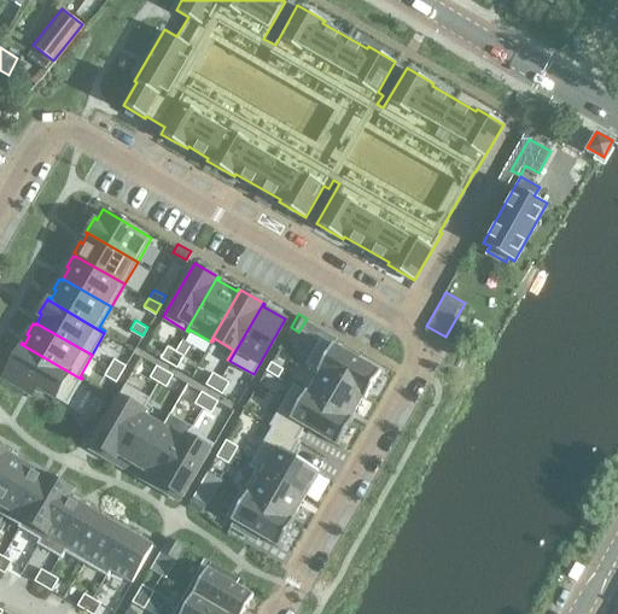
[(320,334),(305,360),(366,395),(380,369),(336,343),(320,334)]
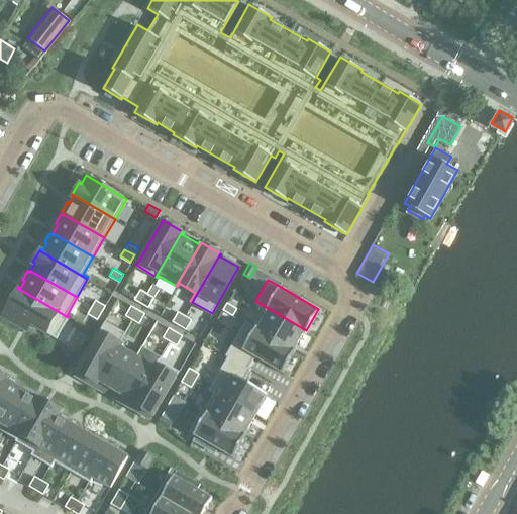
[(17,288),(6,308),(56,337),(68,317),(17,288)]
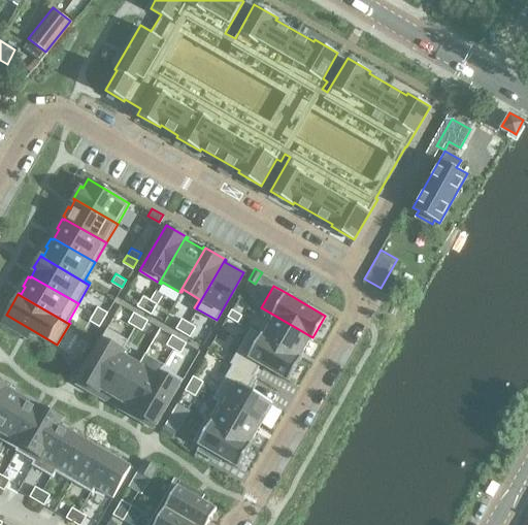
[(142,294),(137,304),(144,308),(150,298),(142,294)]
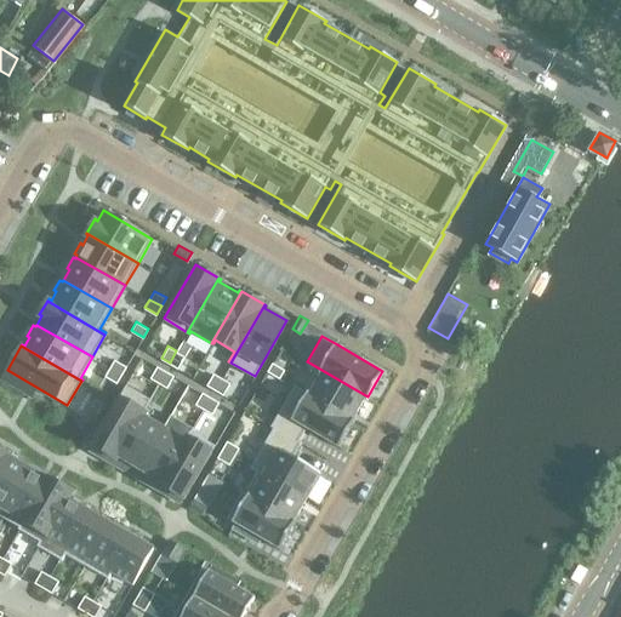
[(177,367),(184,355),(176,350),(170,363),(177,367)]
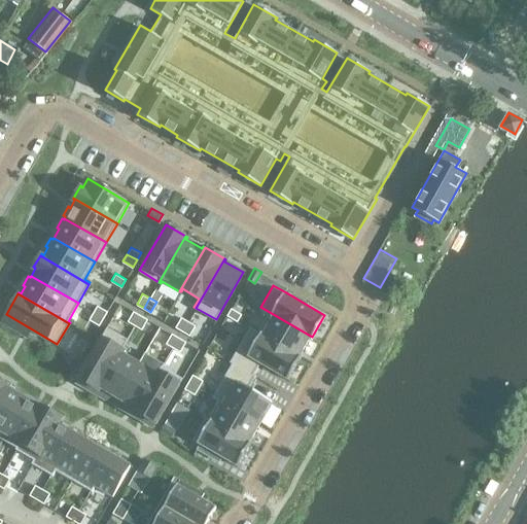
[(107,310),(97,305),(93,311),(103,317),(107,310)]
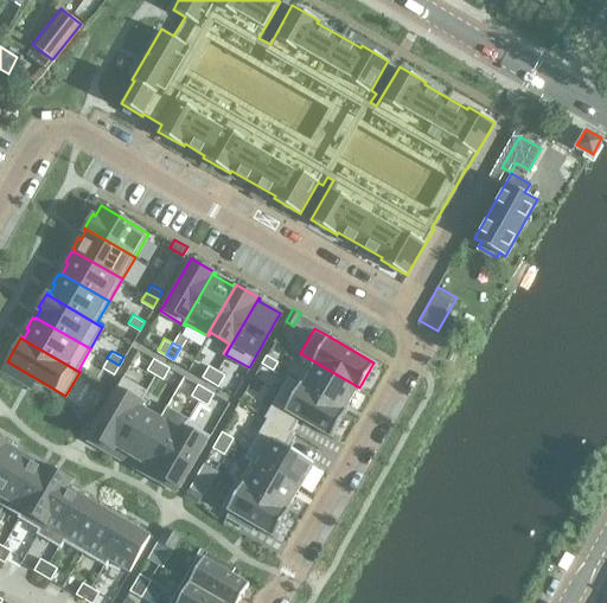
[(261,361),(273,369),(278,360),(266,353),(261,361)]
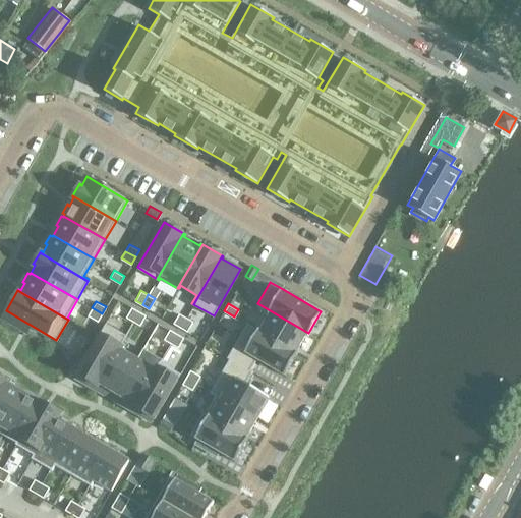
[(246,322),(246,324),(297,353),(297,351),(295,350),(305,333),(307,334),(308,333),(257,303),(256,304),(270,312),(259,330),(246,322)]
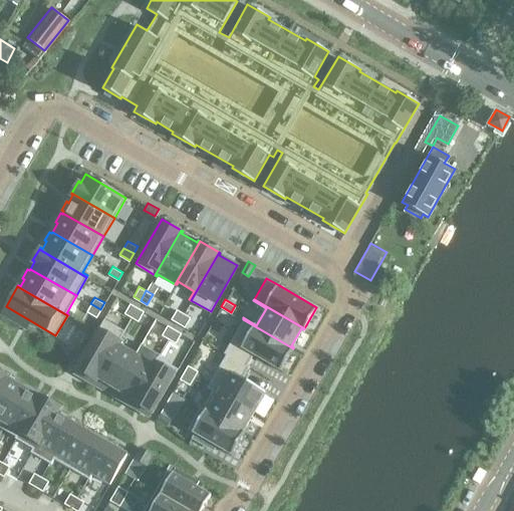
[(130,302),(123,312),(131,316),(137,306),(130,302)]
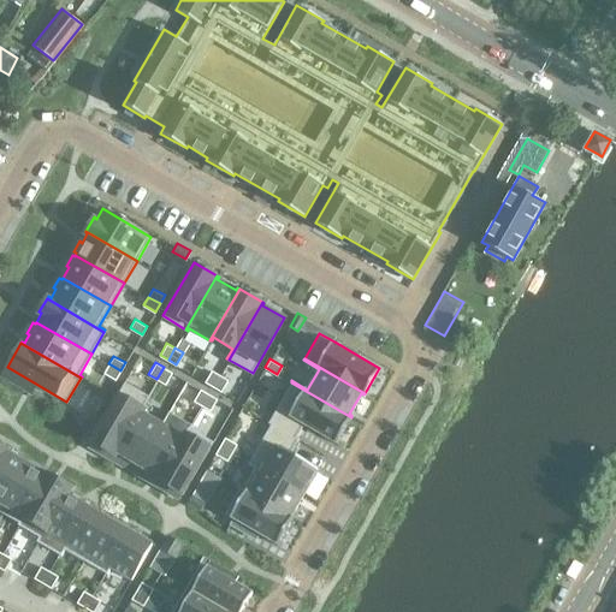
[(104,372),(116,379),(120,370),(108,363),(104,372)]
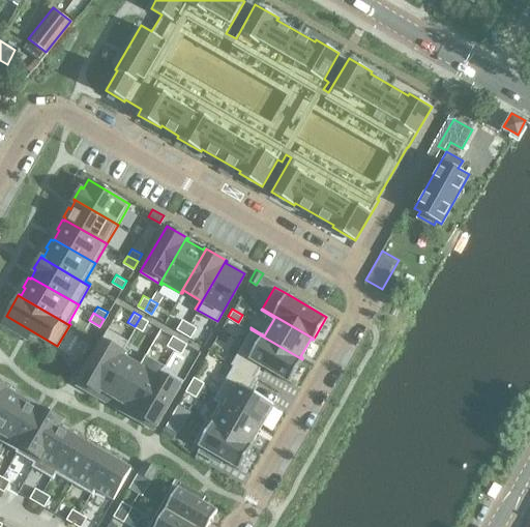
[(142,330),(148,320),(141,316),(135,326),(142,330)]
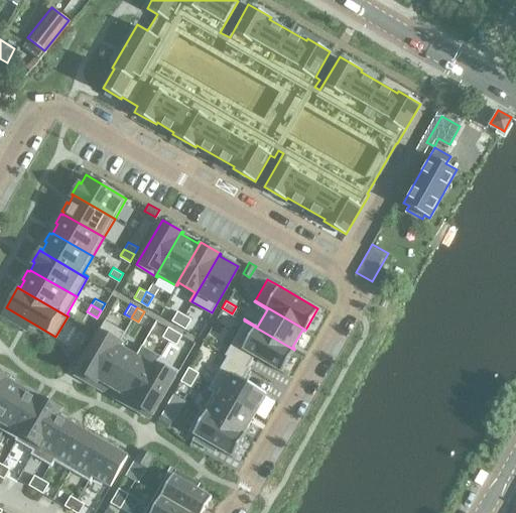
[(177,309),(171,319),(178,324),(184,313),(177,309)]
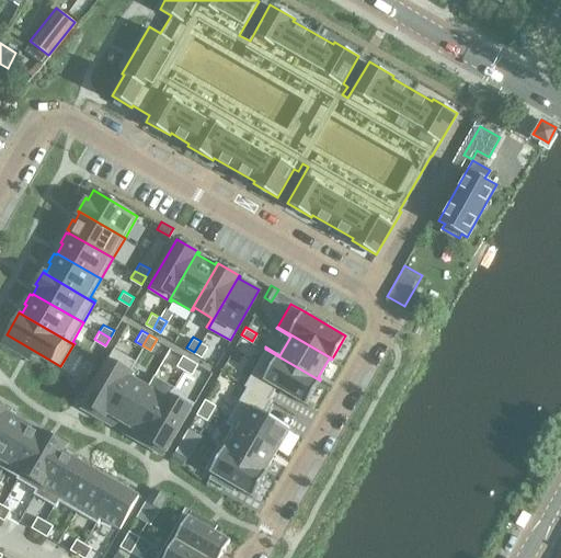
[(202,356),(208,345),(201,341),(194,352),(202,356)]
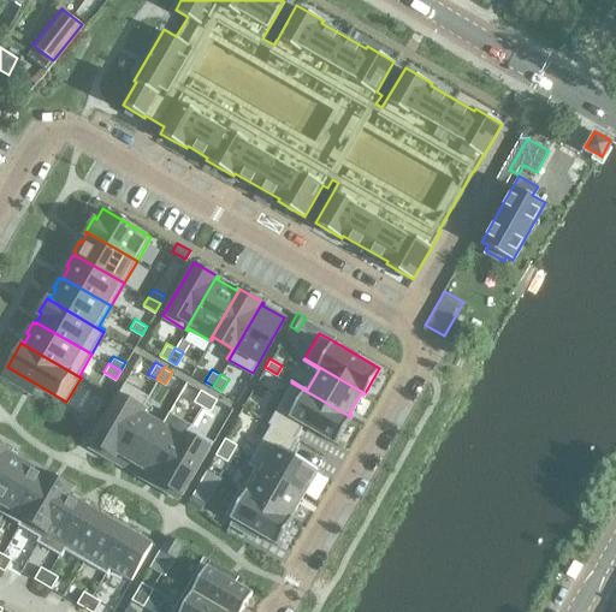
[(124,380),(90,440),(114,453),(148,394),(124,380)]
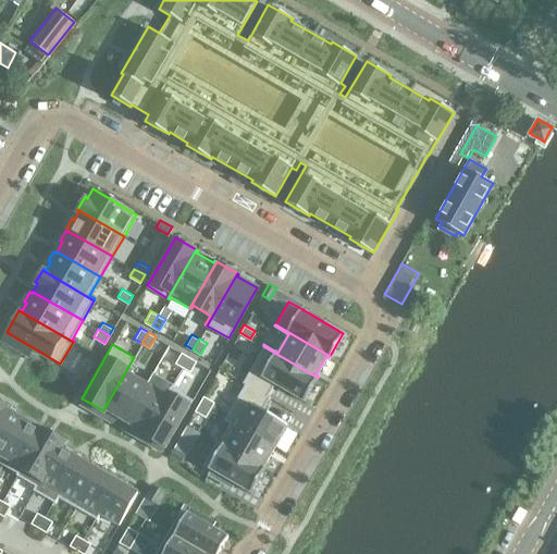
[(263,346),(243,381),(245,382),(270,397),(270,396),(268,394),(275,383),(305,399),(318,378),(263,346)]
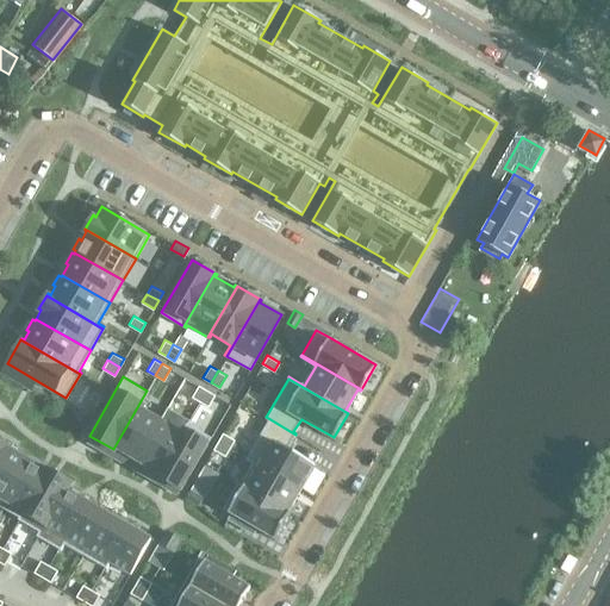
[(199,385),(192,397),(200,401),(207,389),(199,385)]
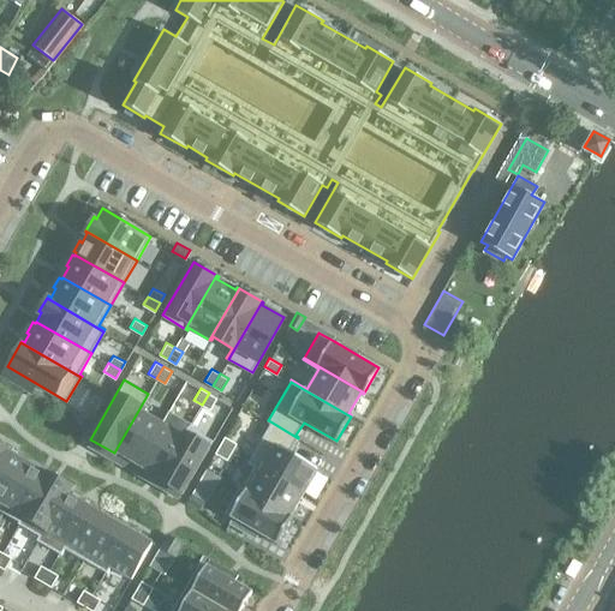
[(210,409),(216,397),(209,393),(202,405),(210,409)]
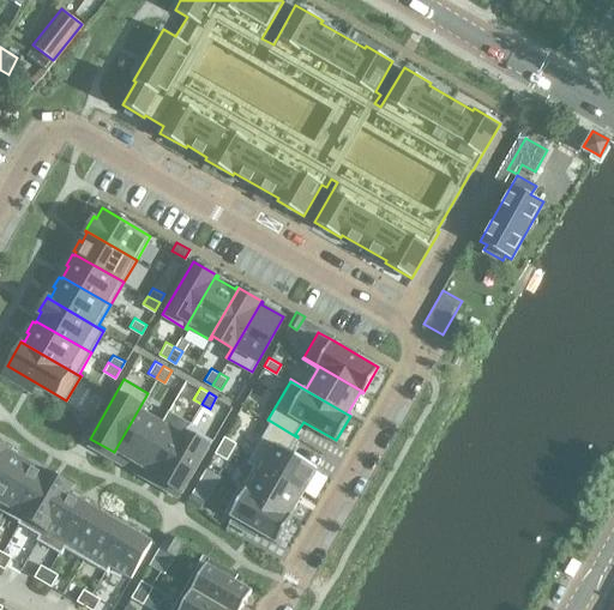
[(148,393),(114,452),(115,453),(116,451),(137,463),(161,421),(140,409),(149,394),(148,393)]
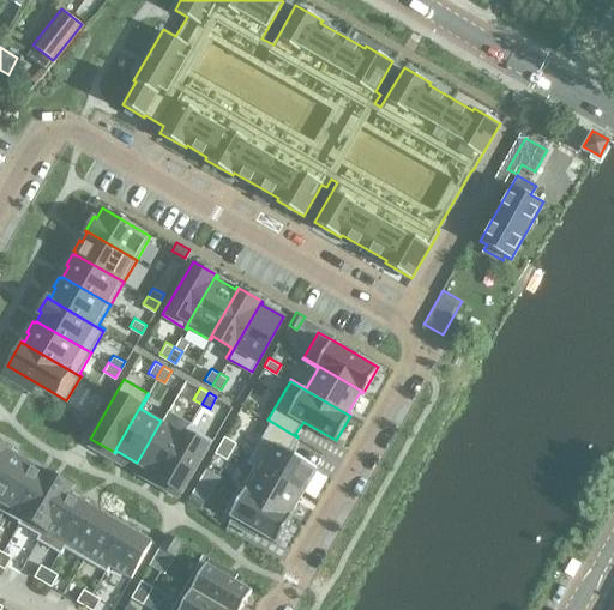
[(94,416),(88,409),(76,418),(82,426),(94,416)]
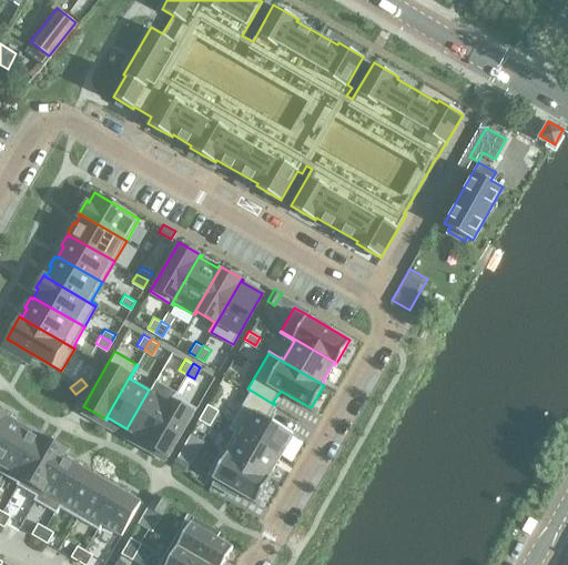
[(149,390),(127,429),(138,434),(146,440),(144,442),(146,443),(174,394),(173,393),(169,401),(149,390)]
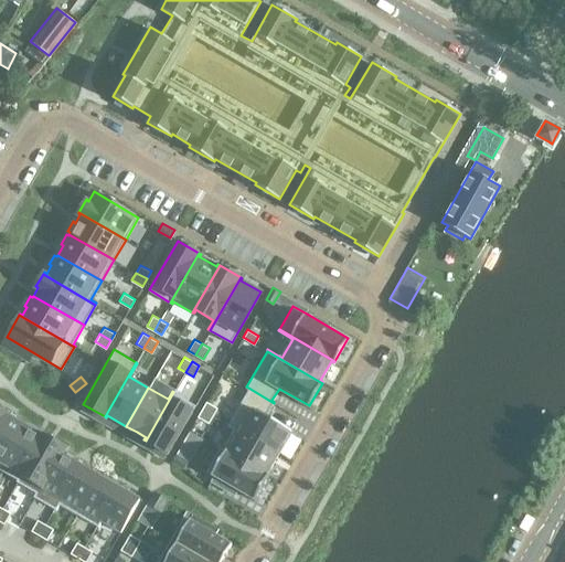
[(248,388),(228,423),(278,453),(291,430),(266,415),(274,403),(248,388)]
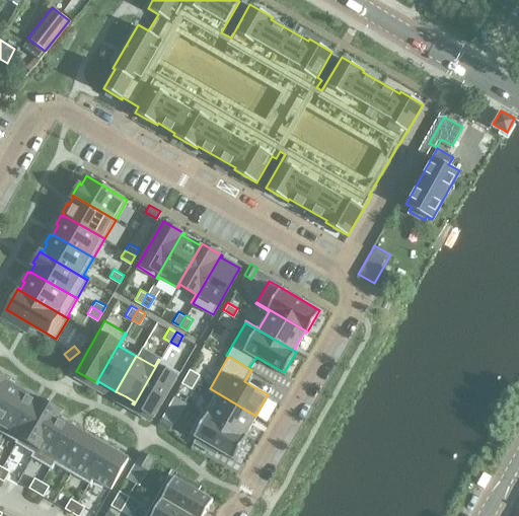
[(159,360),(134,404),(154,416),(179,371),(159,360)]
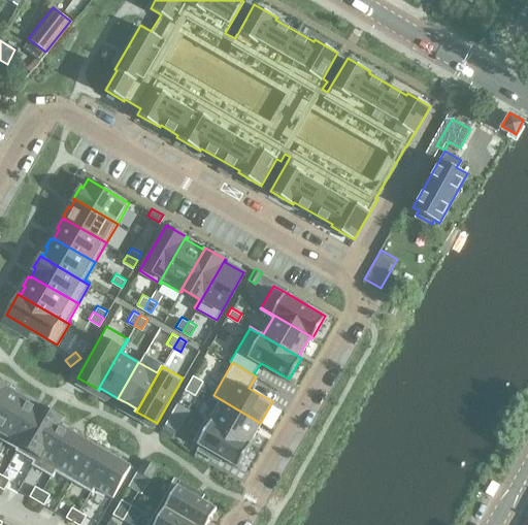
[(203,380),(193,374),(189,382),(199,387),(203,380)]
